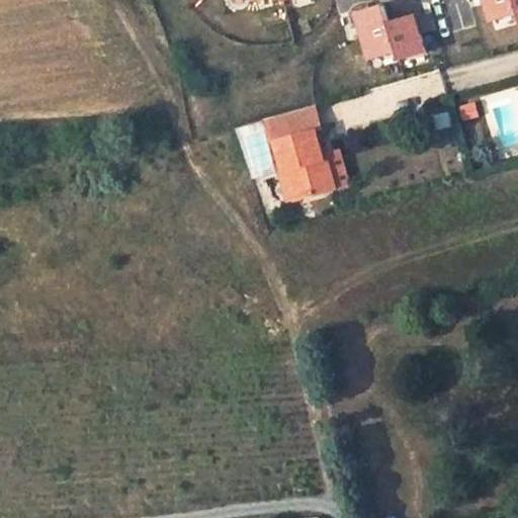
[(404,0),(394,0),(384,3),(387,15),(407,10),(404,0)]
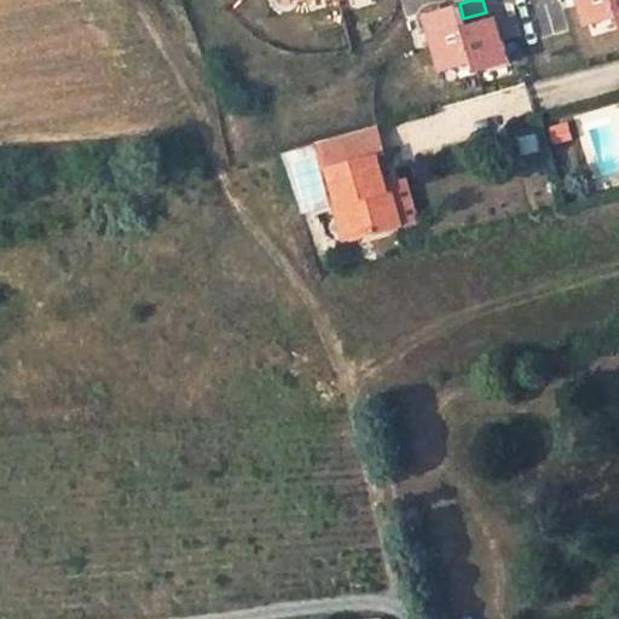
[(618,0),(580,0),(589,25),(618,16),(618,0)]
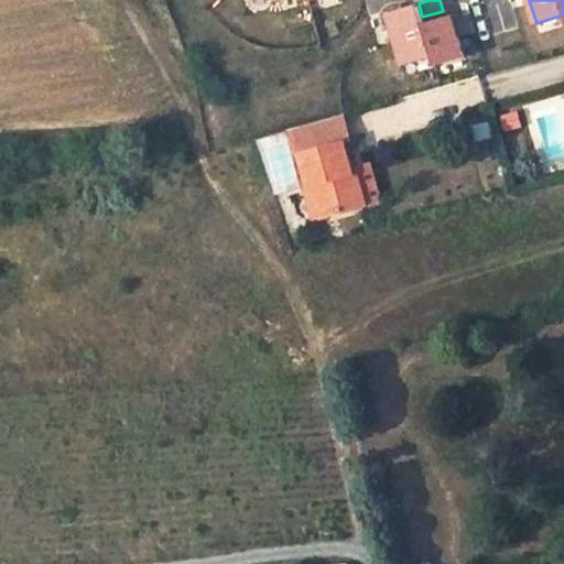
[(404,64),(433,55),(435,65),(464,56),(453,18),(425,26),(419,7),(390,15),(404,64)]
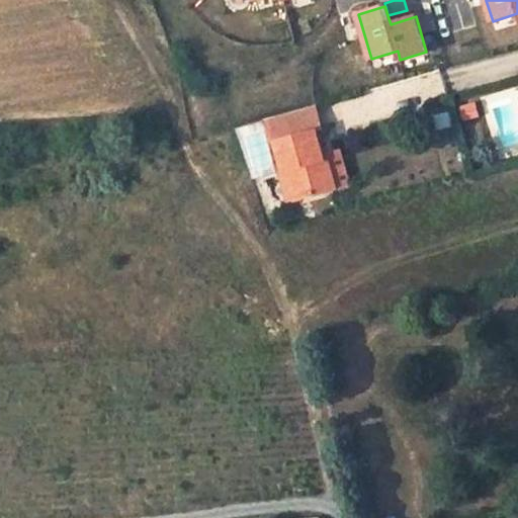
[(440,72),(410,79),(415,96),(444,89),(440,72)]
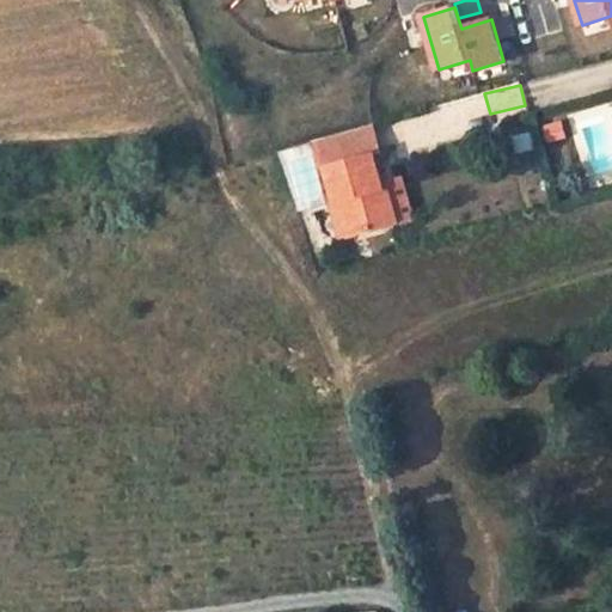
[(375,155),(381,153),(373,124),(313,141),(322,170),(326,169),(336,202),(341,201),(350,236),(414,218),(403,176),(383,182),(375,155)]
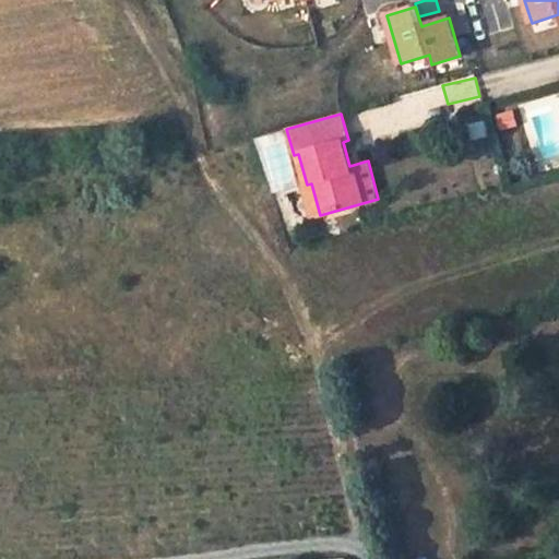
[(311,183),(307,185),(304,186),(312,217),(320,215),(311,183)]
